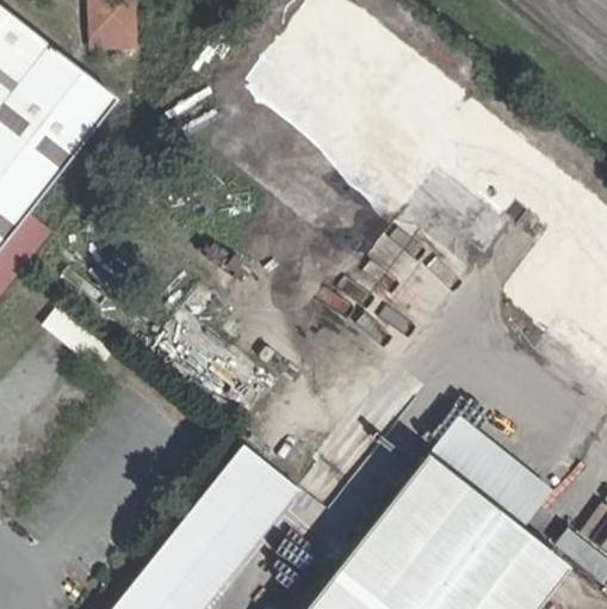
[(137,34),(136,0),(90,0),(93,36),(137,34)]
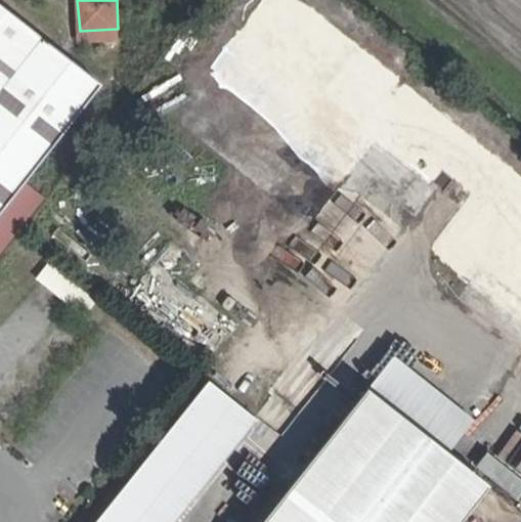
[(102,85),(0,5),(0,258),(46,197),(29,181),(102,85)]
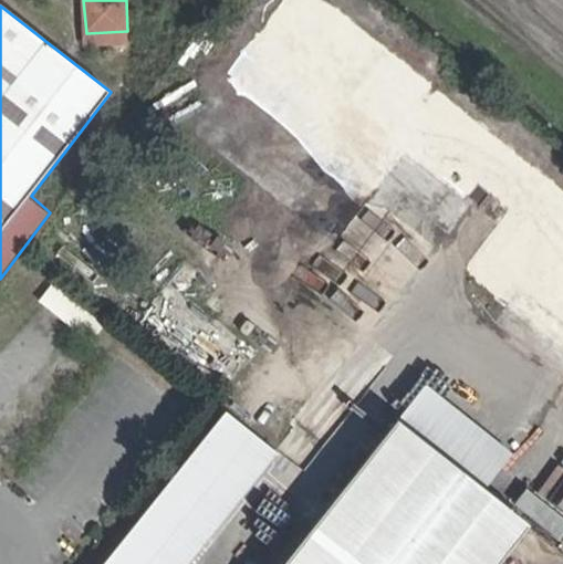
[(87,47),(129,44),(127,31),(86,33),(87,47)]
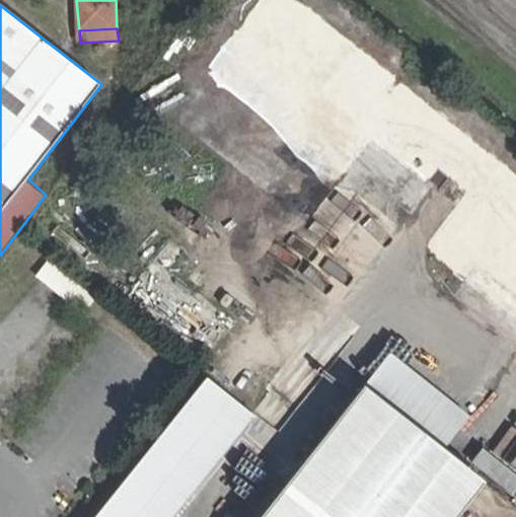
[(456,516),(488,476),(367,382),(261,516),(456,516)]
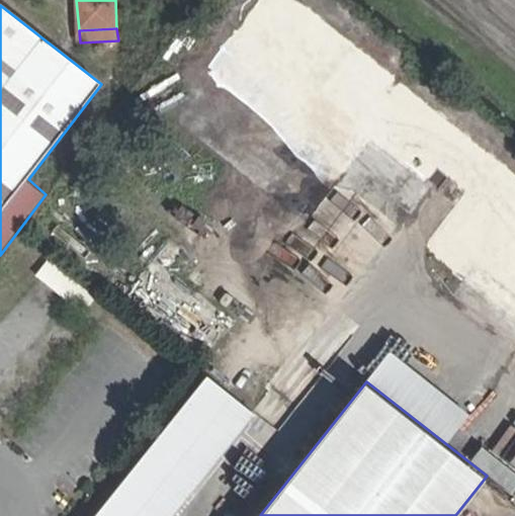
[(136,515),(119,502),(108,515),(136,515)]
